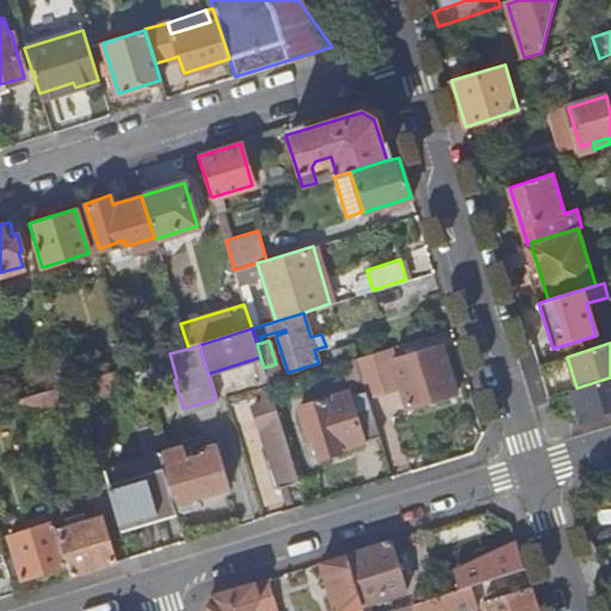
[(338,350),(343,363),(357,358),(353,345),(338,350)]
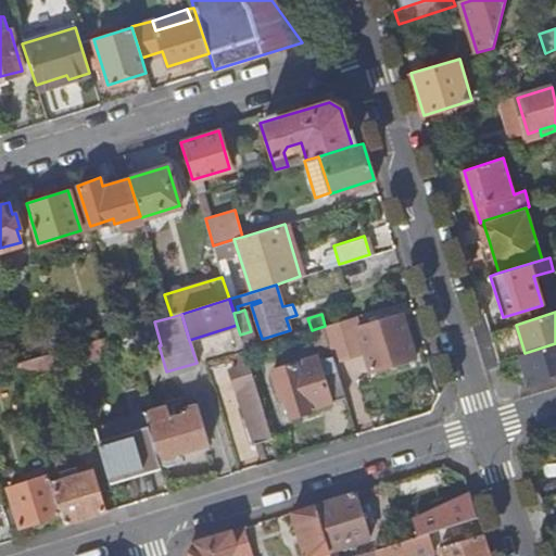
[(371,371),(415,357),(402,315),(359,328),(355,316),(325,326),(312,330),(311,330),(316,348),(327,344),(331,357),(332,359),(364,350),(371,371)]
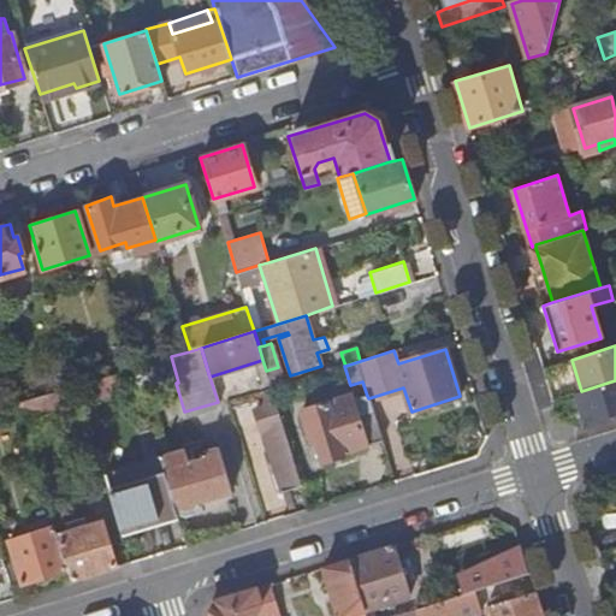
[(138,390),(177,378),(171,356),(132,369),(138,390)]
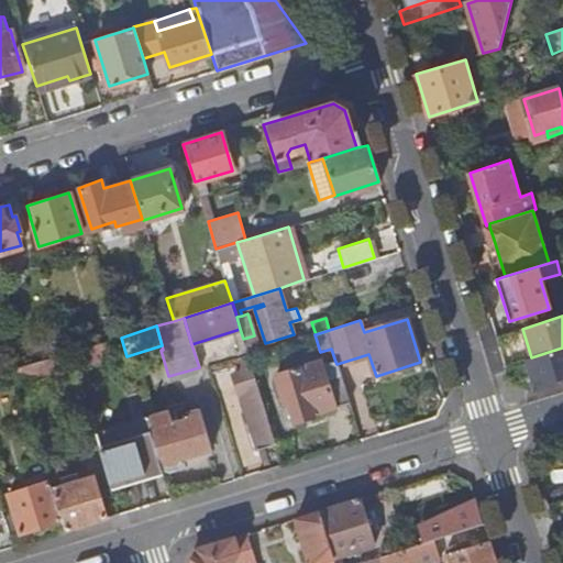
[(247,354),(258,351),(254,335),(243,339),(247,354)]
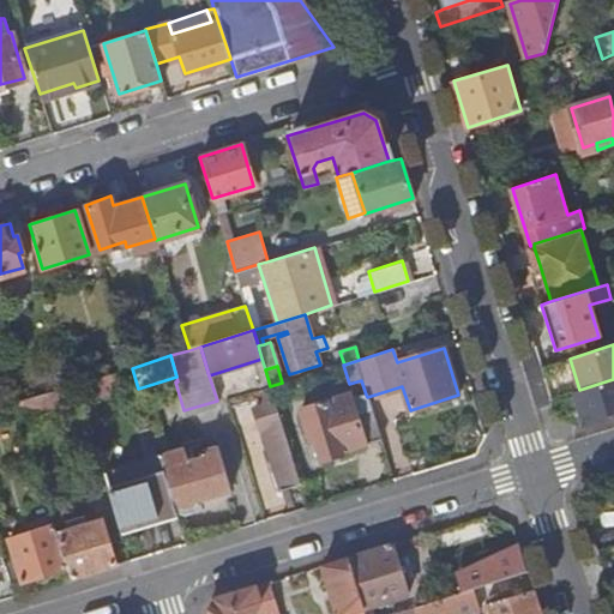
[(613,413),(613,379),(579,390),(573,392),(583,423),(613,413)]
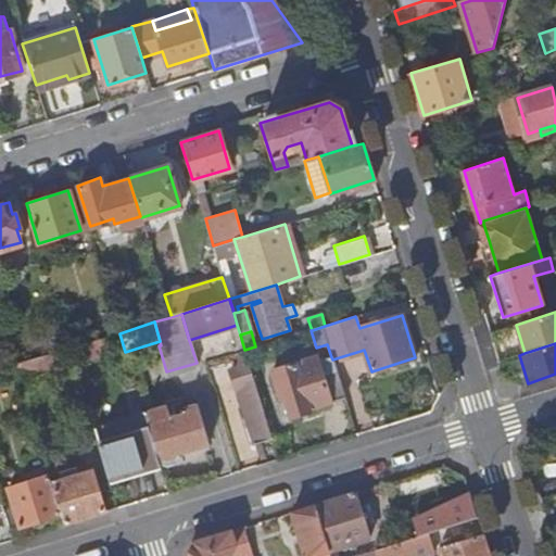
[(15,365),(20,379),(72,363),(68,350),(15,365)]
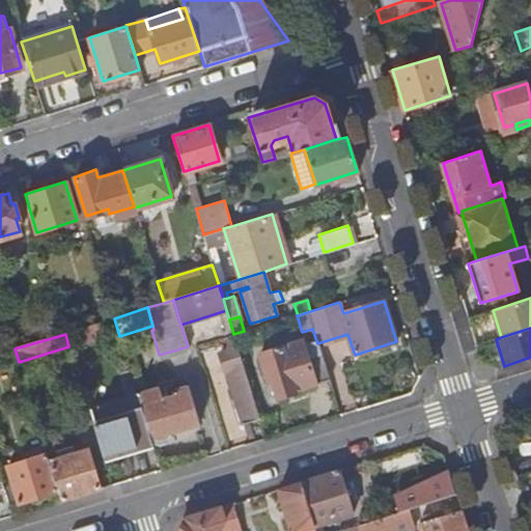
[(241,423),(258,418),(235,340),(228,342),(230,350),(219,353),(241,423)]
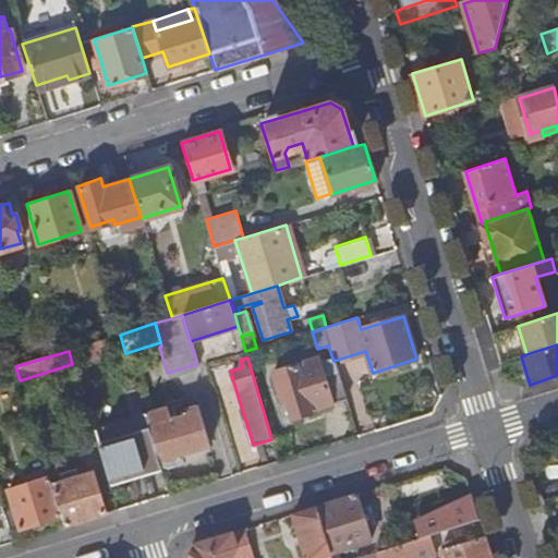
[(332,359),(318,362),(317,358),(273,372),(278,391),(282,390),(291,419),(308,414),(307,411),(344,399),(334,361),(332,359)]
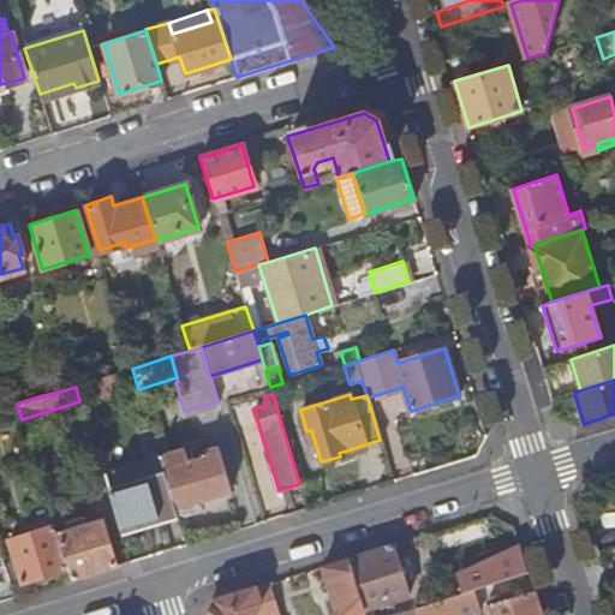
[(185,515),(196,512),(199,506),(198,500),(230,491),(215,448),(203,451),(206,458),(187,463),(184,451),(159,457),(160,458),(174,507),(178,506),(179,512),(185,515)]
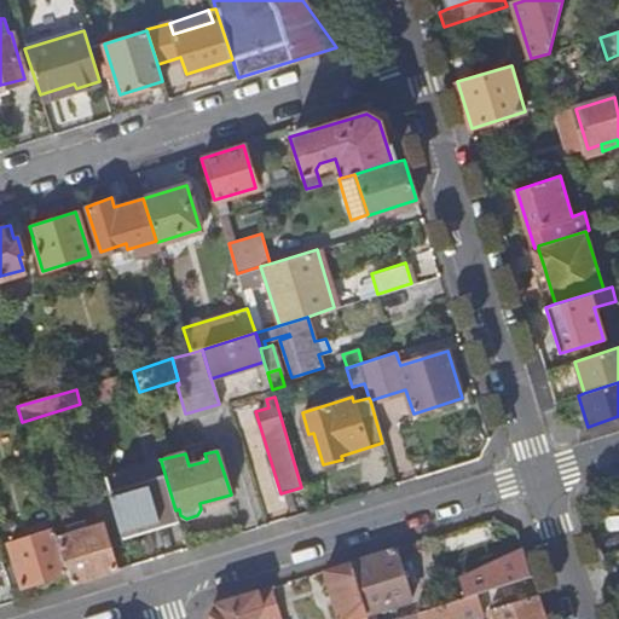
[(104,478),(122,538),(179,521),(175,510),(161,461),(104,478)]
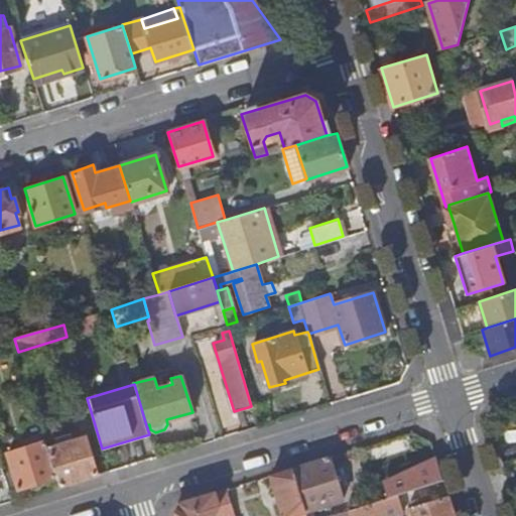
[(51,420),(40,423),(45,440),(48,447),(56,476),(60,486),(98,475),(86,436),(58,444),(51,420)]
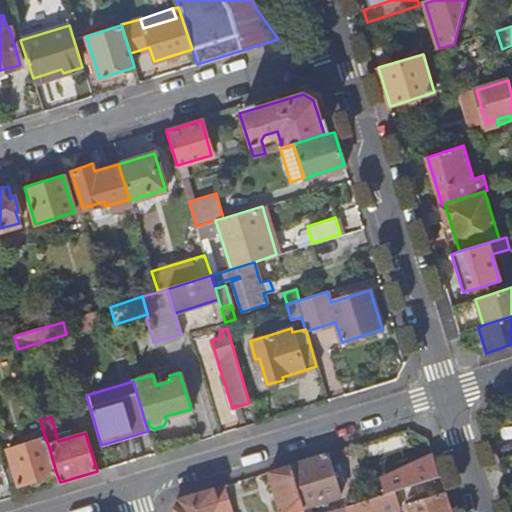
[(23,483),(56,472),(48,444),(45,437),(12,448),(23,483)]
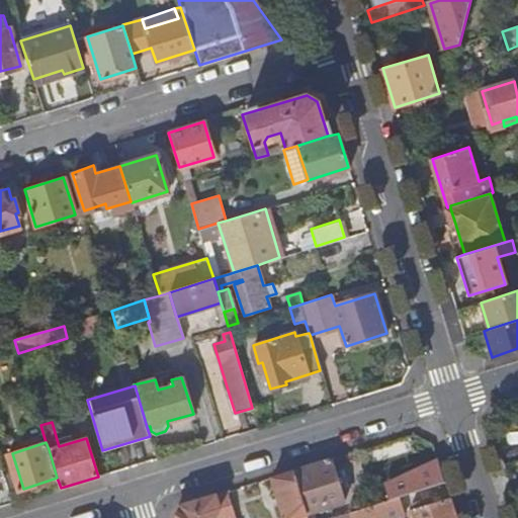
[(306,514),(344,502),(331,459),(292,470),(306,514)]
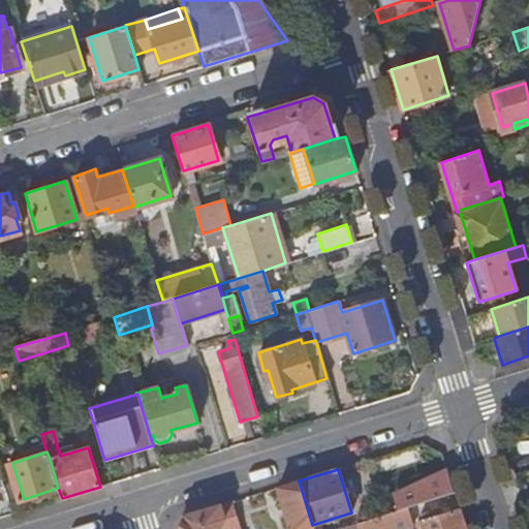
[(290,528),(313,528),(312,525),(299,480),(277,487),(290,528)]
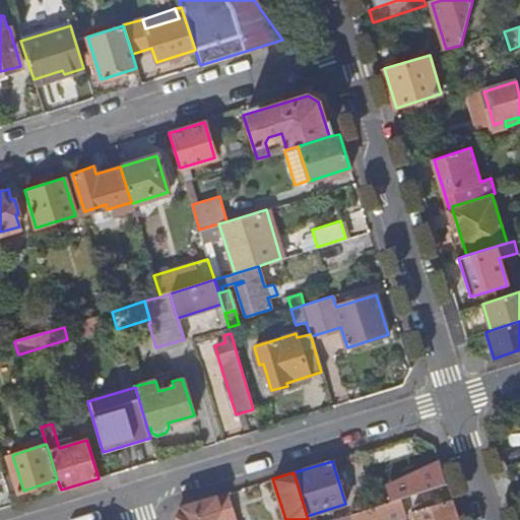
[(400,498),(426,490),(420,473),(392,482),(397,499),(400,498)]
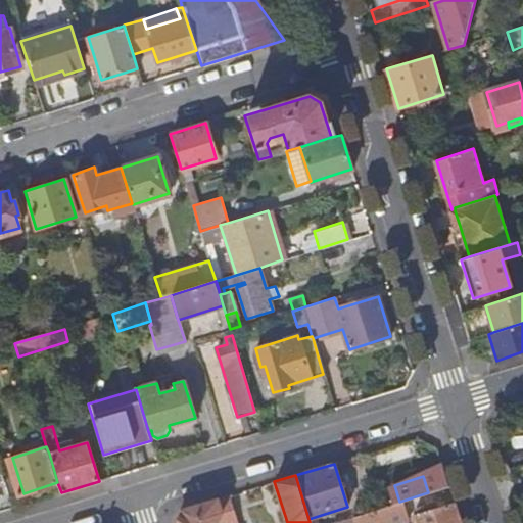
[(216,522),(217,522),(218,522),(237,522),(229,495),(181,510),(174,522),(216,522)]
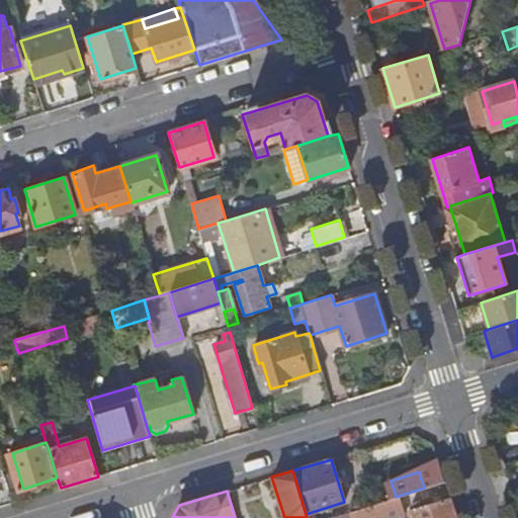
[(394,517),(404,515),(399,496),(396,497),(326,517),(394,517)]
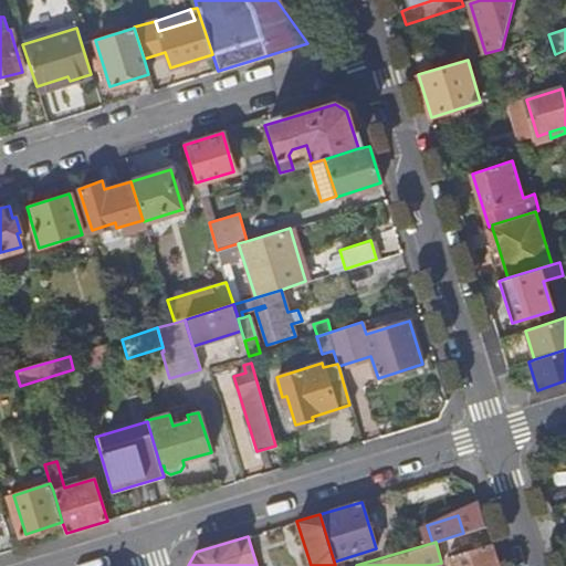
[(449,565),(496,565),(491,544),(472,549),(470,543),(449,549),(451,556),(447,557),(449,565)]
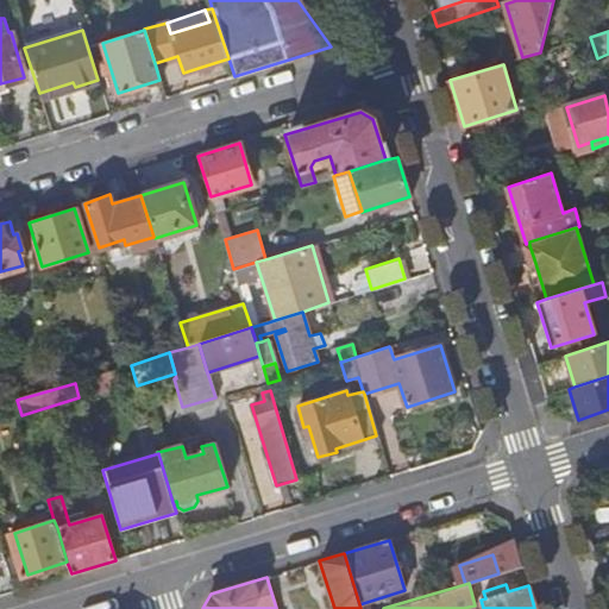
All buildings are outlined.
